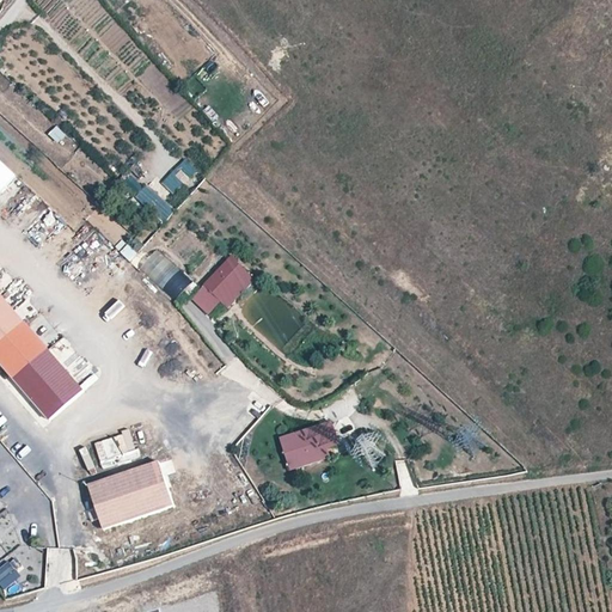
[(47,12),(56,0),(55,0),(40,0),(37,4),(47,12)]
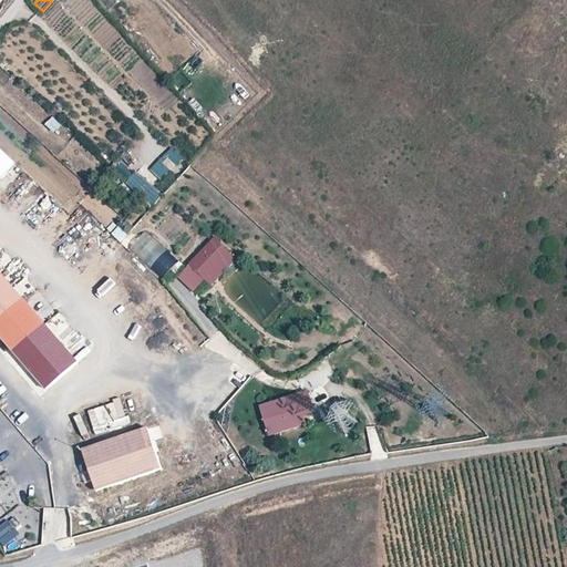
[(137,57),(124,70),(147,93),(161,80),(137,57)]
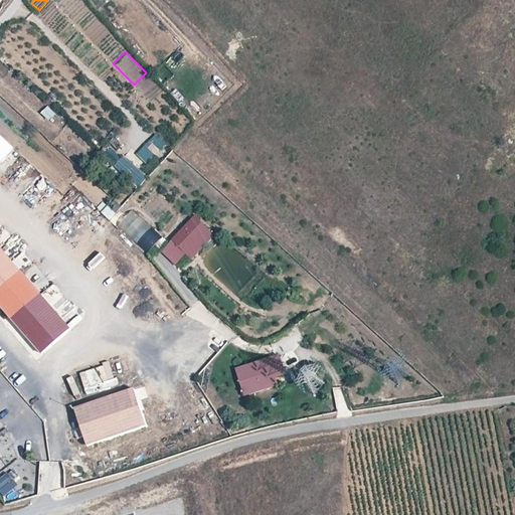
[(49,121),(56,114),(49,106),(41,113),(49,121)]
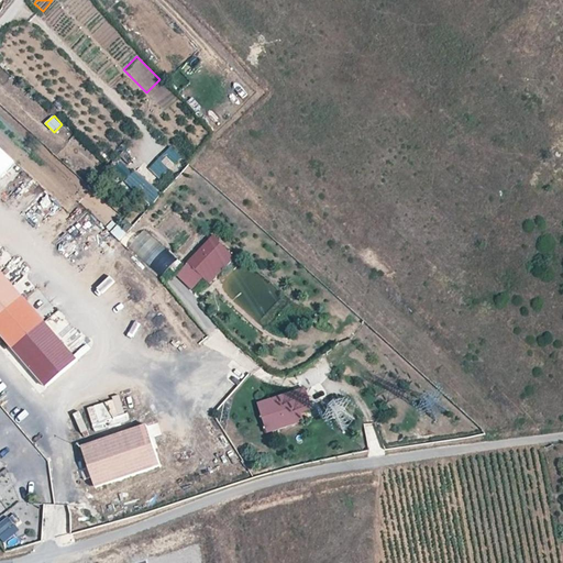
[(25,170),(0,146),(0,170),(13,183),(25,170)]
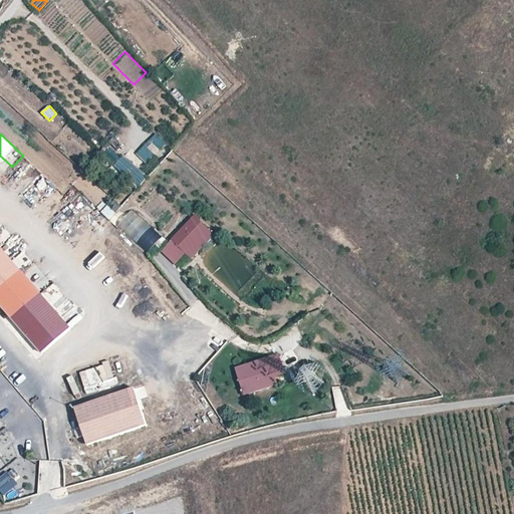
[(125,160),(138,149),(134,144),(120,156),(125,160)]
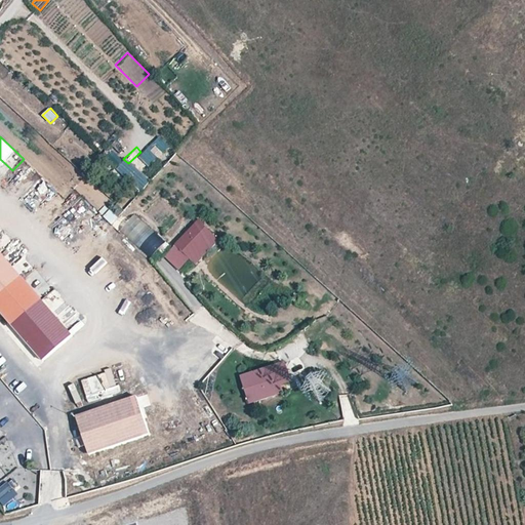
[(113,150),(107,157),(118,167),(124,159),(113,150)]
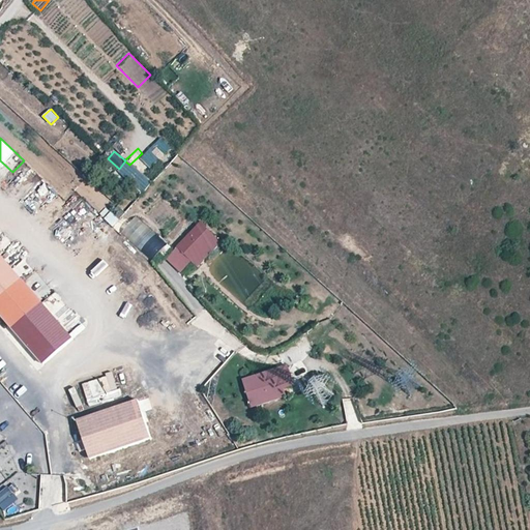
[(135,172),(148,159),(142,153),(129,165),(128,166),(135,172)]
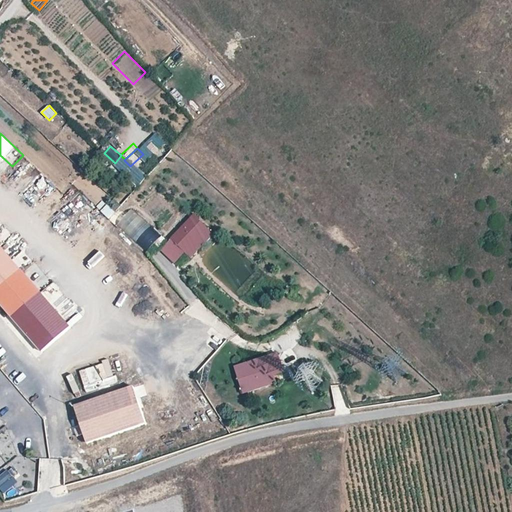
[(109,204),(101,210),(108,219),(116,213),(109,204)]
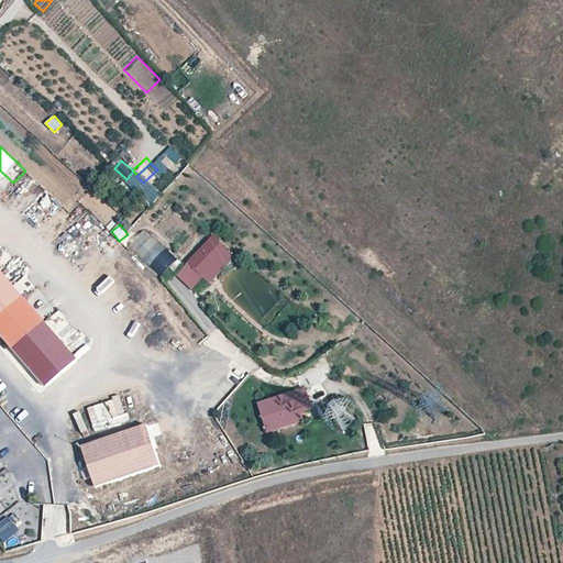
[(146,230),(129,246),(159,277),(177,261),(146,230)]
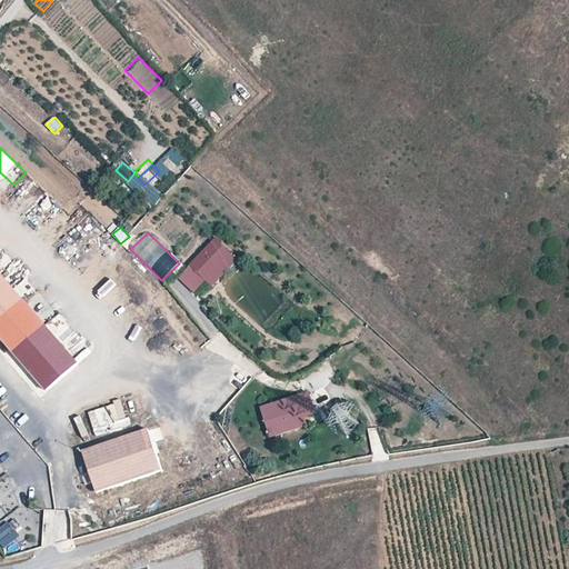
[(218,241),(179,279),(201,301),(212,290),(215,291),(241,265),(218,241)]
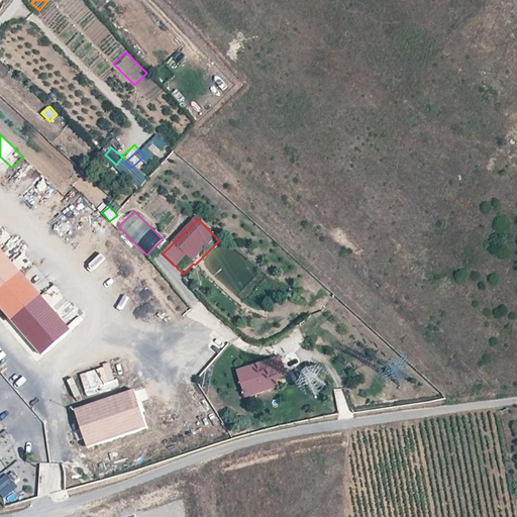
[(0,247),(0,306),(13,321),(41,297),(0,247)]
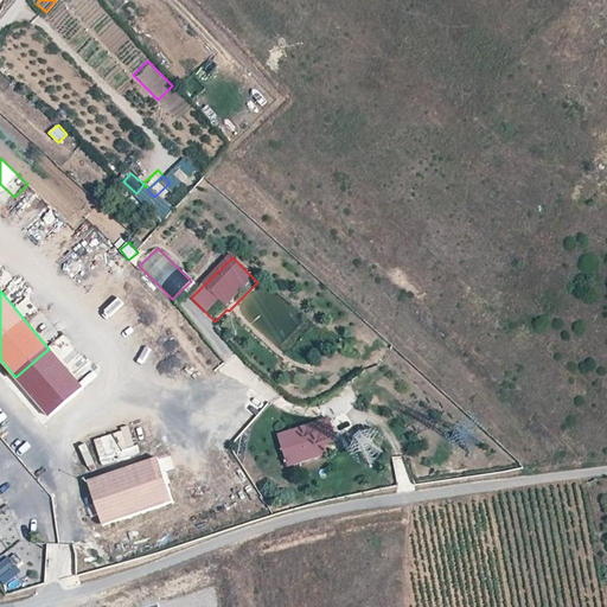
[(331,419),(279,434),(289,467),(330,455),(327,447),(338,443),(331,419)]
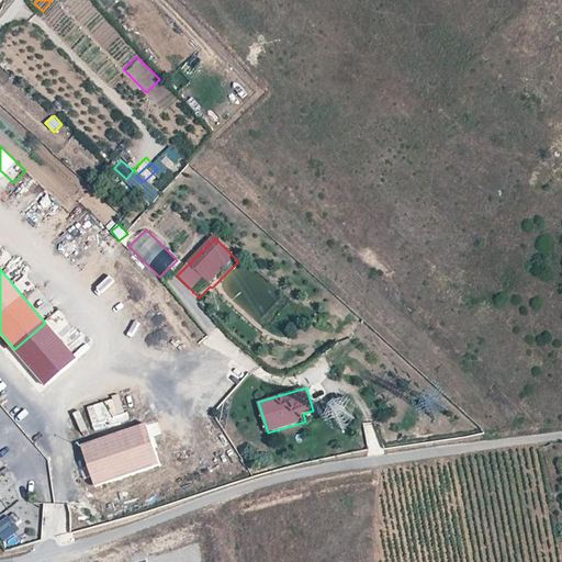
[(87,408),(96,431),(128,418),(120,395),(87,408)]
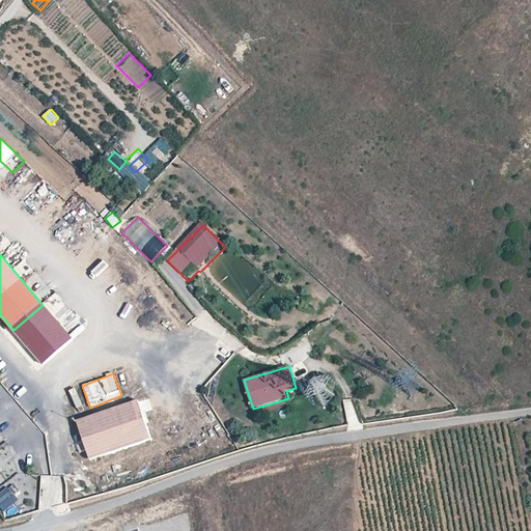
[(139,401),(77,421),(90,460),(152,440),(139,401)]
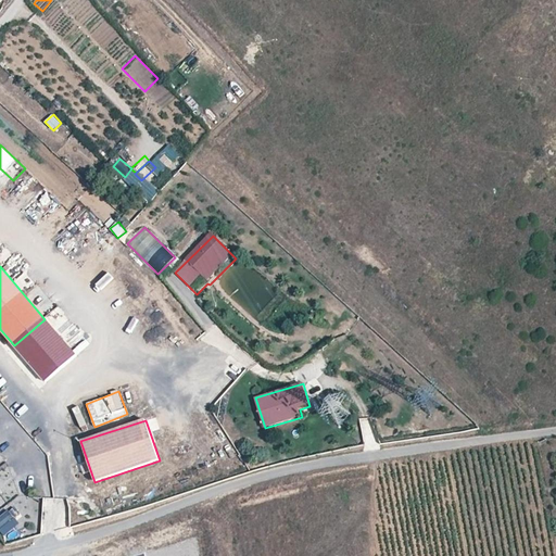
[(10,506),(0,514),(0,531),(4,536),(23,521),(10,506)]
